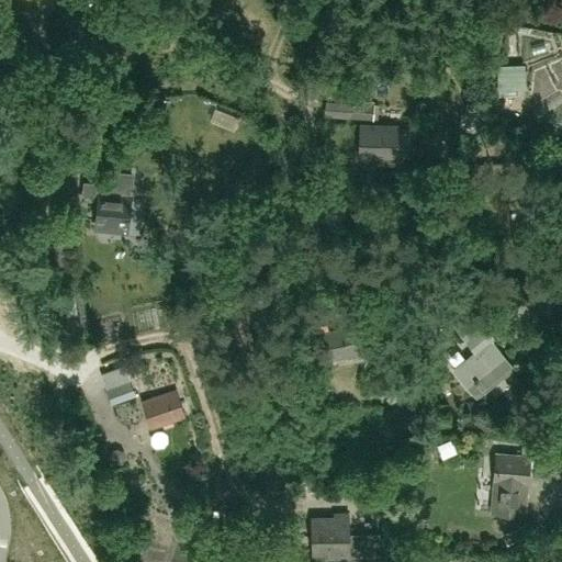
[(496,67),(498,126),(514,126),(513,88),(525,88),(525,65),(496,67)]
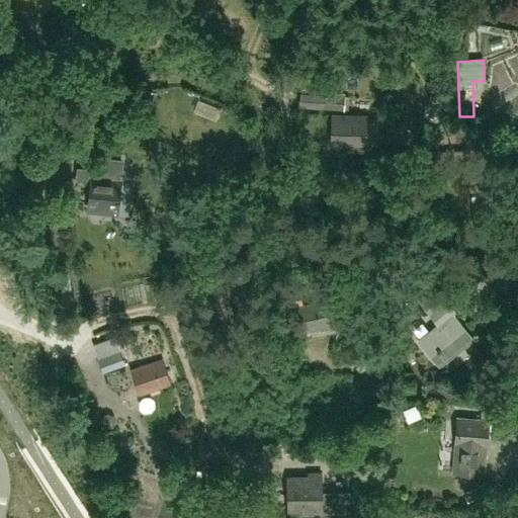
[(305,78),(304,89),(326,91),(327,80),(305,78)]
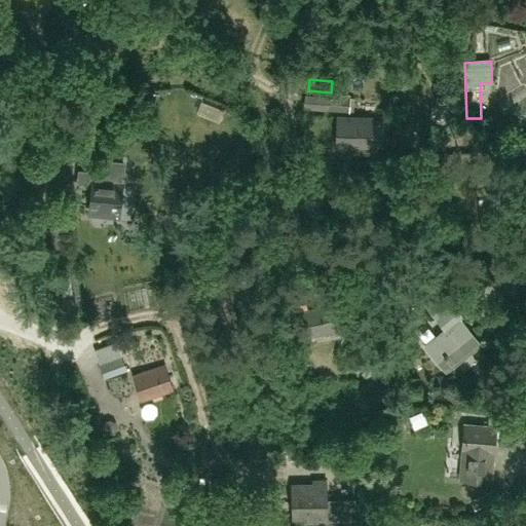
[(525,80),(511,85),(517,109),(525,106),(525,80)]
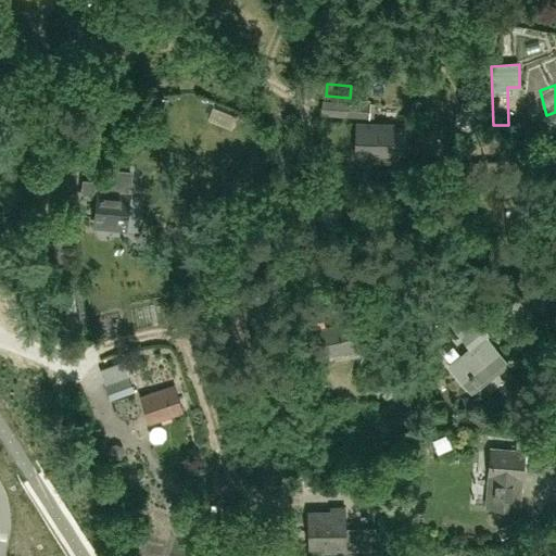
[(344,116),(368,117),(368,101),(345,100),(344,116)]
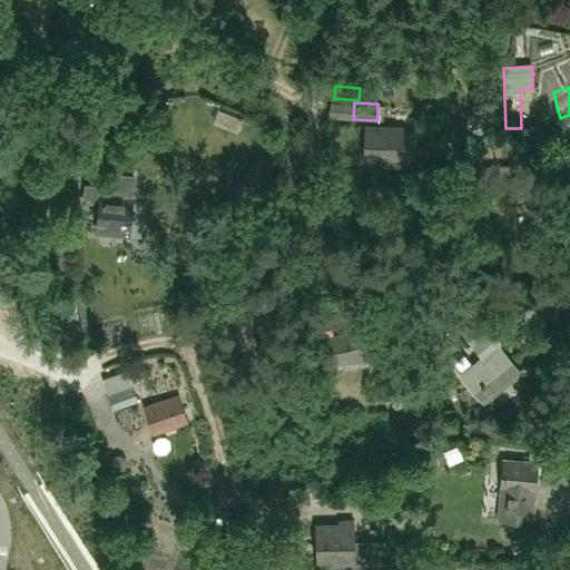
[(366,128),(365,156),(364,167),(401,168),(401,163),(402,163),(403,159),(415,159),(416,135),(402,135),(402,129),(366,128)]
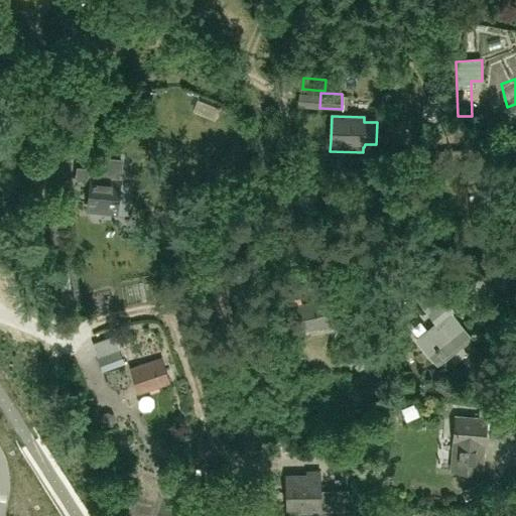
[(472,148),(437,150),(438,174),(473,172),(472,148)]
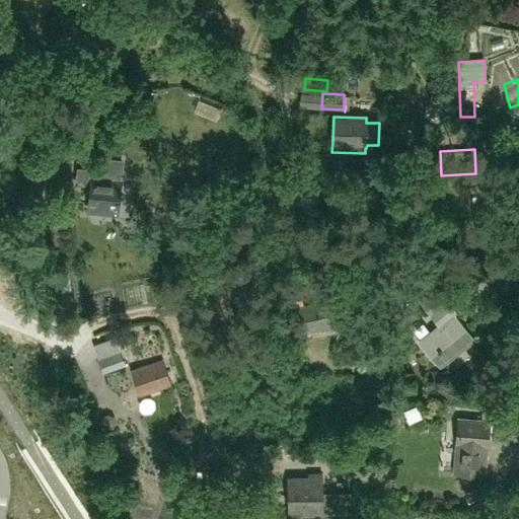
[(91,182),(88,207),(117,210),(120,184),(119,184),(122,161),(102,159),(102,160),(92,159),(90,170),(84,169),(83,181),(91,182)]
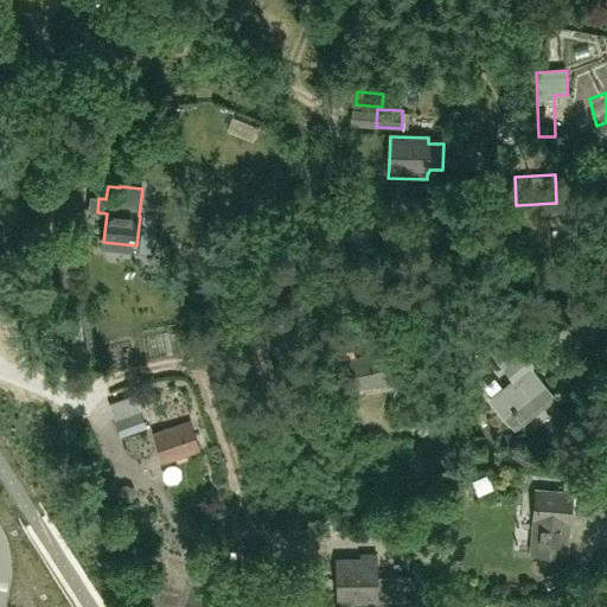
[(379,352),(342,359),(347,389),(385,381),(379,352)]
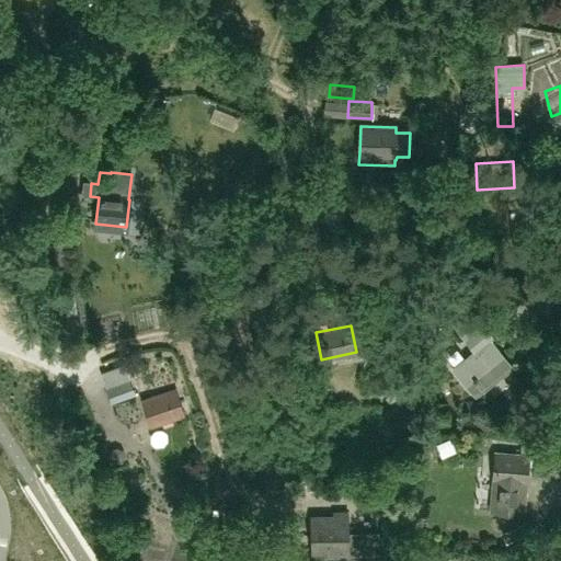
[(474,351),(453,368),(474,396),(511,366),(489,340),(491,338),(481,325),(465,339),(474,351)]
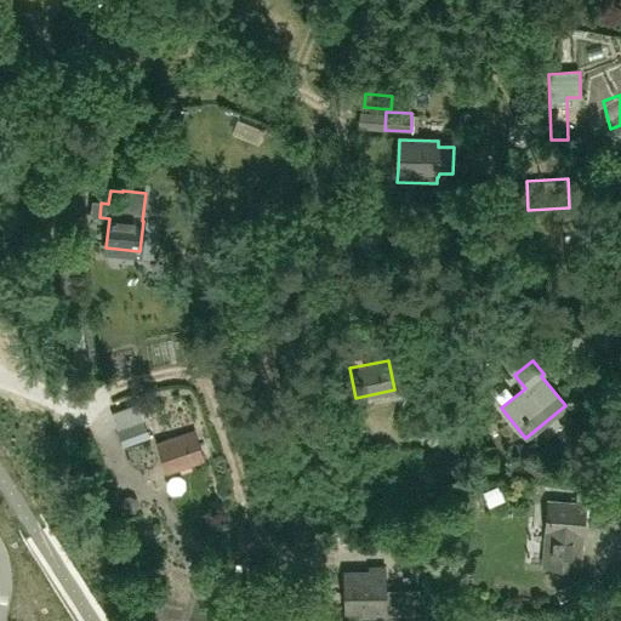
[(143,422),(144,421),(138,403),(112,412),(117,431),(119,431),(143,422)]
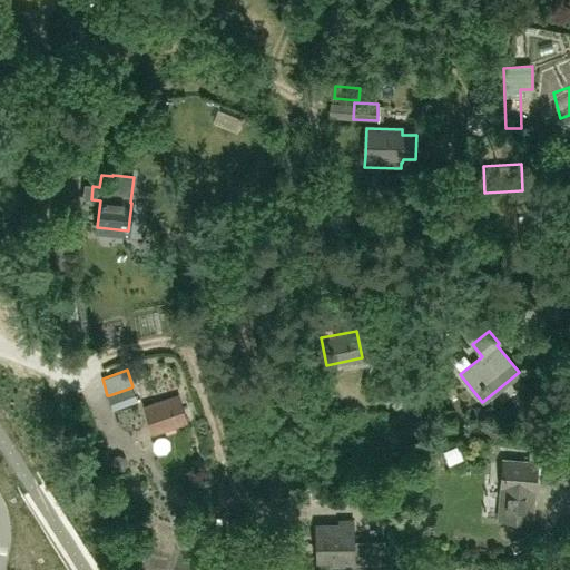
[(131,387),(109,395),(114,409),(136,401),(136,400),(131,387)]
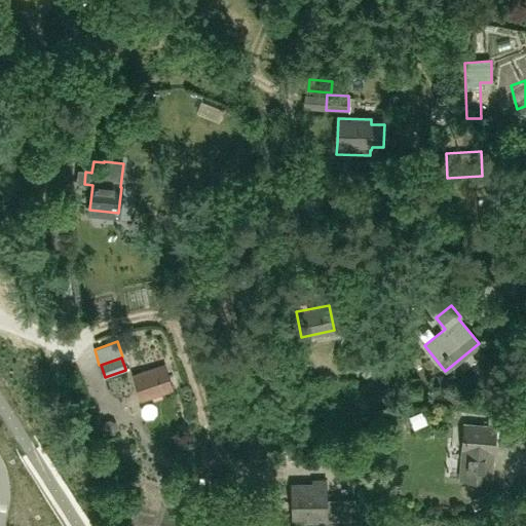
[(164,365),(134,375),(141,399),(173,389),(164,365)]
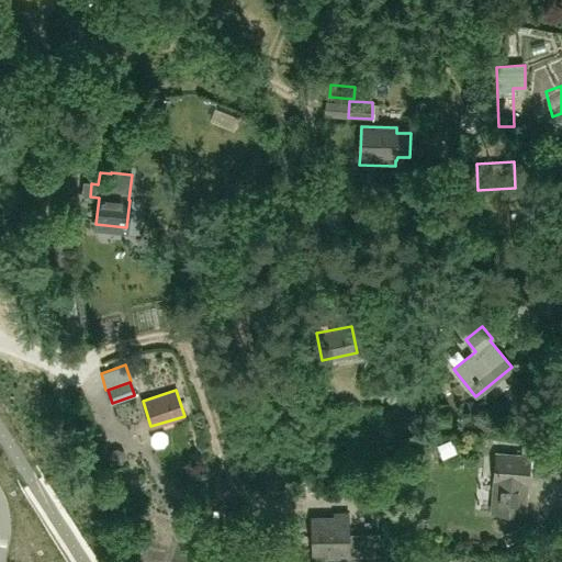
[(116,464),(122,463),(125,457),(123,450),(117,447),(111,449),(108,456),(110,462),(116,464)]
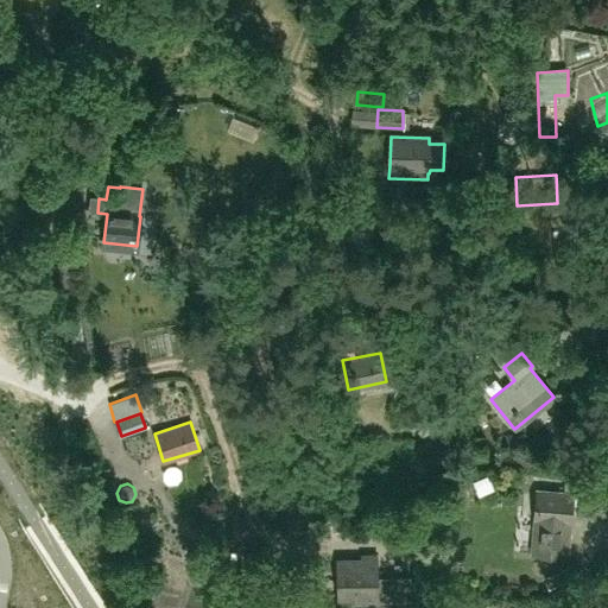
[(538,489),(532,553),(567,556),(572,493),(538,489)]
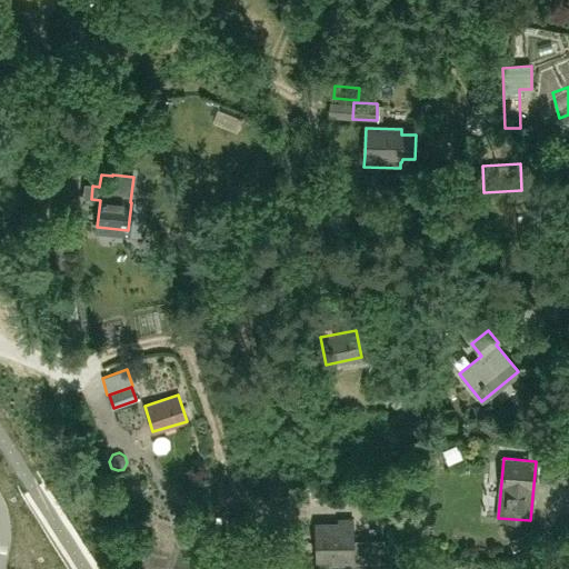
[(288,487),(283,481),(277,481),(272,486),(271,492),(276,498),(282,498),(288,493),(288,487)]
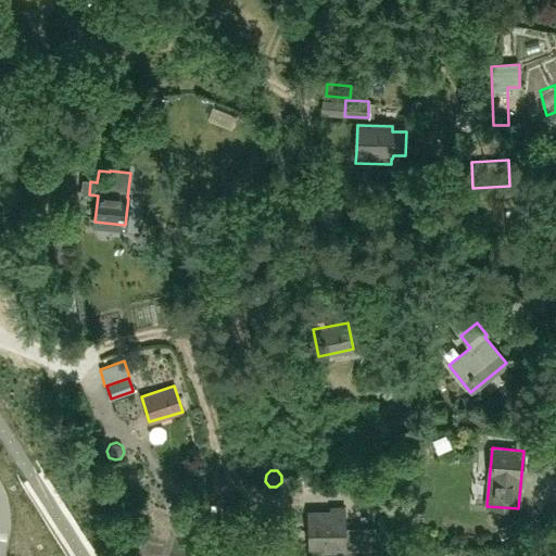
[(186,508),(174,504),(171,515),(182,518),(186,508)]
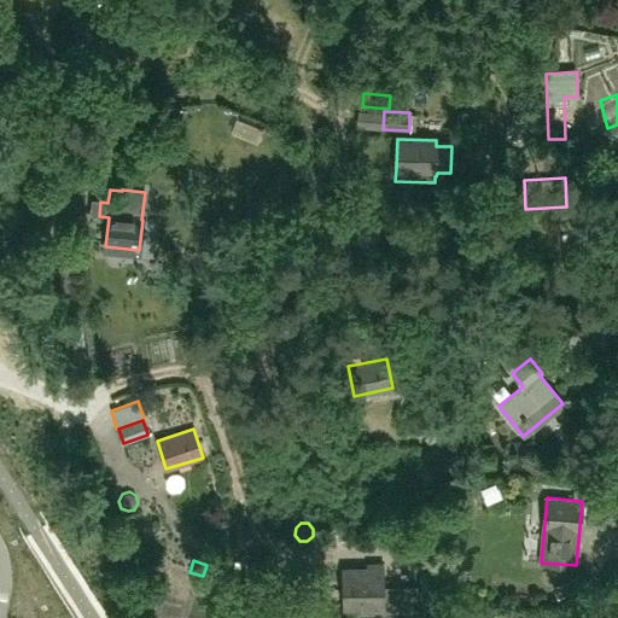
[(362,571),(343,571),(343,598),(359,598),(359,610),(417,610),(417,586),(383,586),(383,564),(367,564),(367,572),(362,572),(362,571)]
